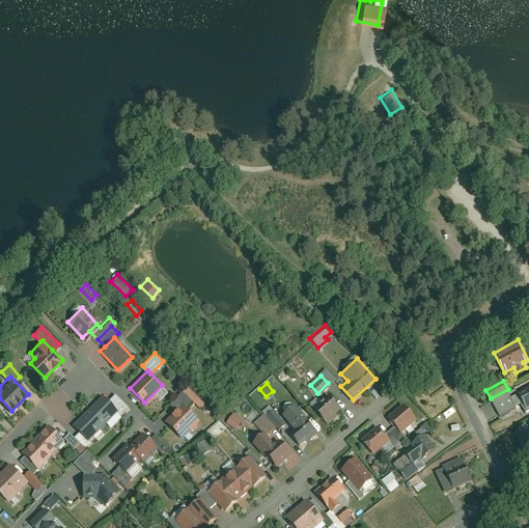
[(528,384),(518,391),(522,399),(527,408),(528,406),(528,384)]
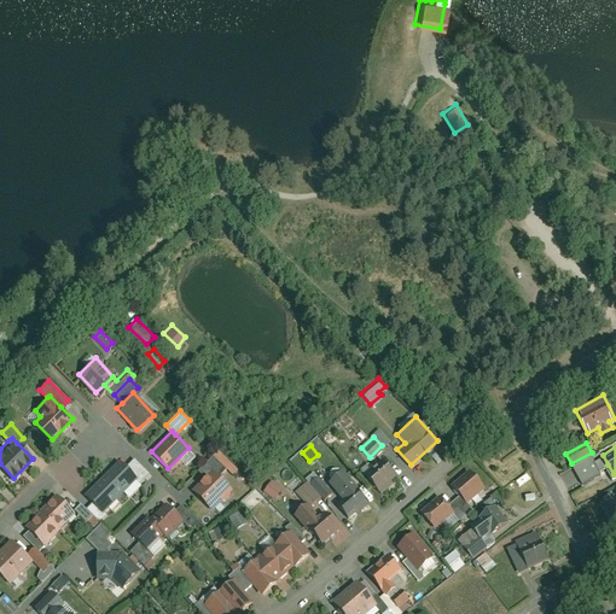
[(198,467),(207,475),(211,471),(215,474),(230,460),(218,448),(198,467)]
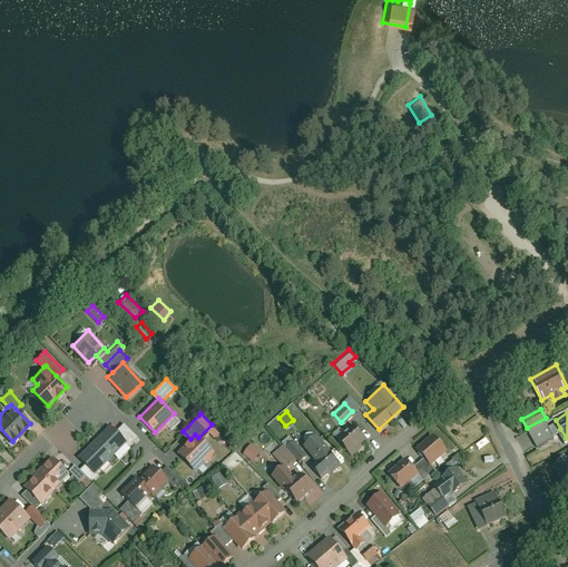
[(554,434),(554,433),(560,429),(556,420),(548,424),(545,419),(527,429),(536,445),(554,434)]
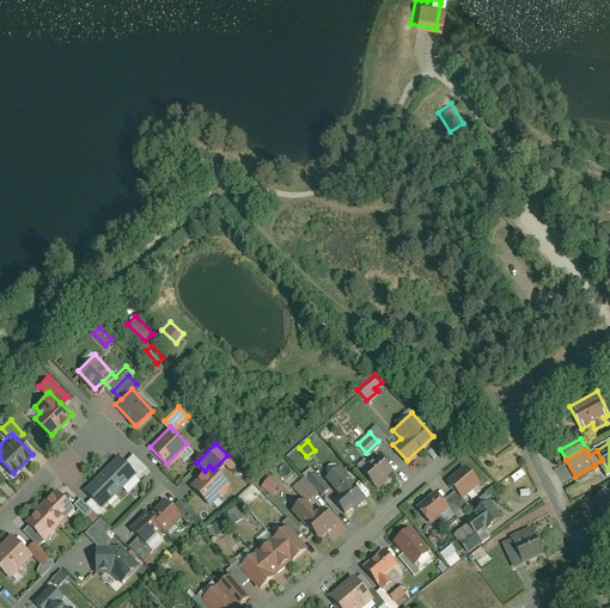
[(132,452),(123,460),(133,471),(138,476),(147,467),(132,452)]
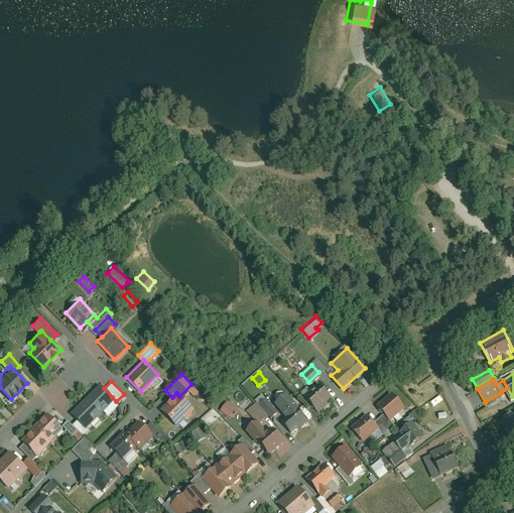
[(303,395),(315,408),(331,395),(318,381),(303,395)]
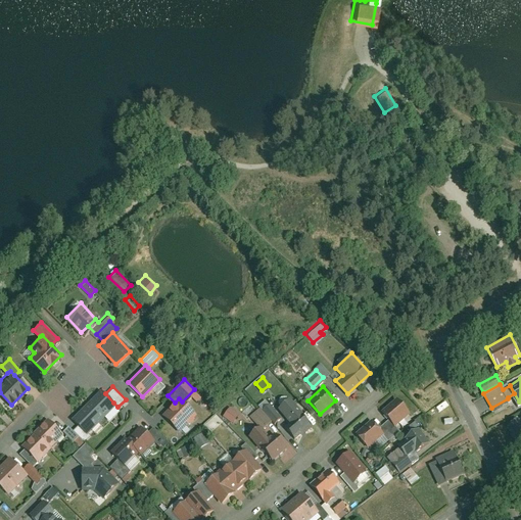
[(80,408),(72,416),(78,422),(85,430),(113,403),(105,393),(100,388),(93,395),(80,408)]
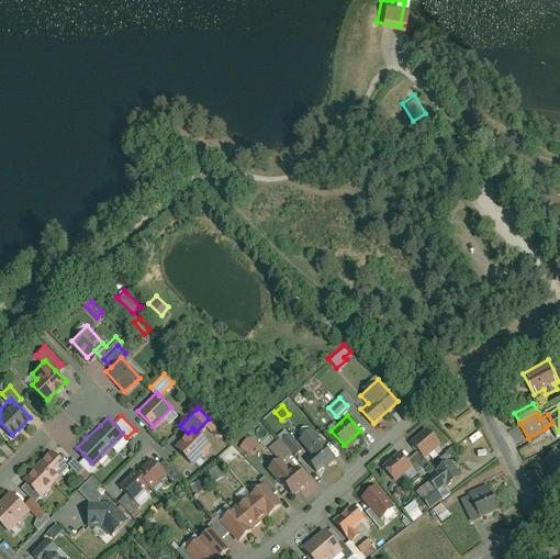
[(426,425),(410,439),(424,456),(440,443),(426,425)]
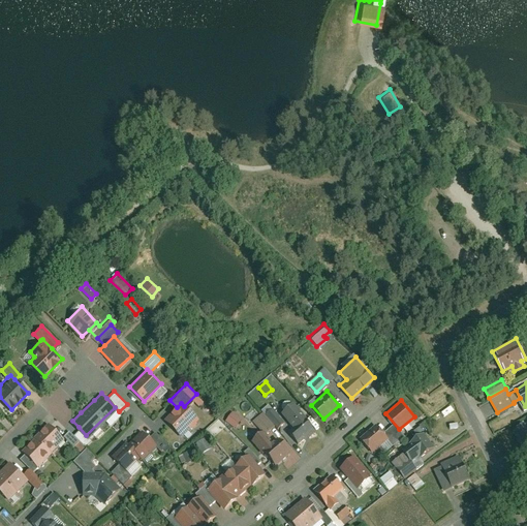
[(287,430),(299,442),(314,428),(292,402),(281,411),(292,425),(287,430)]
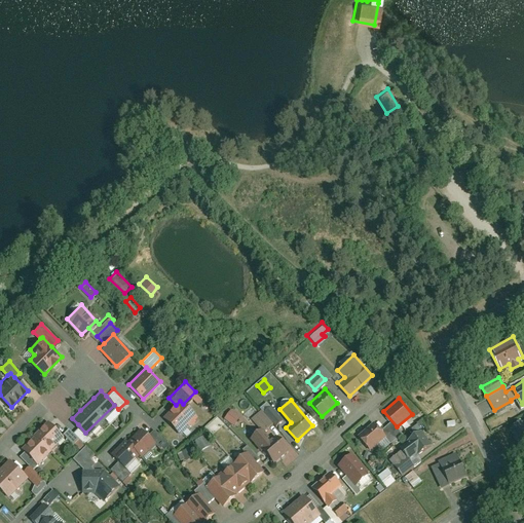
[(176,405),(164,415),(179,431),(194,415),(183,404),(180,401),(176,405)]
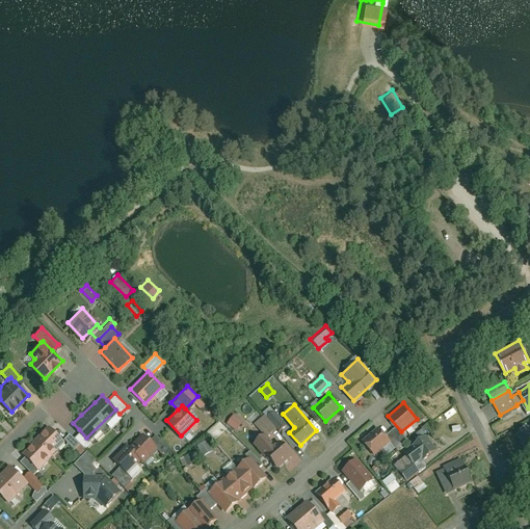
[(279,428),(285,423),(273,410),(267,415),(279,428)]
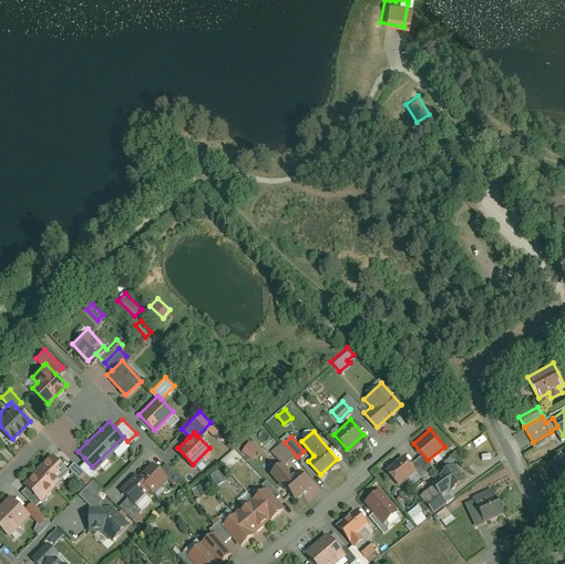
[(252,455),(259,447),(249,439),(242,448),(252,455)]
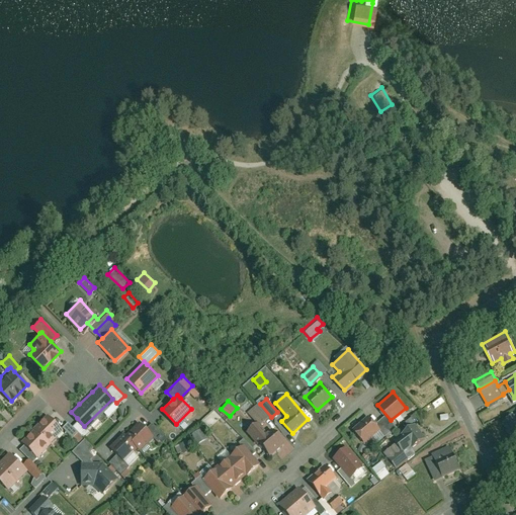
[(47,413),(34,425),(35,426),(50,441),(63,428),(47,413)]
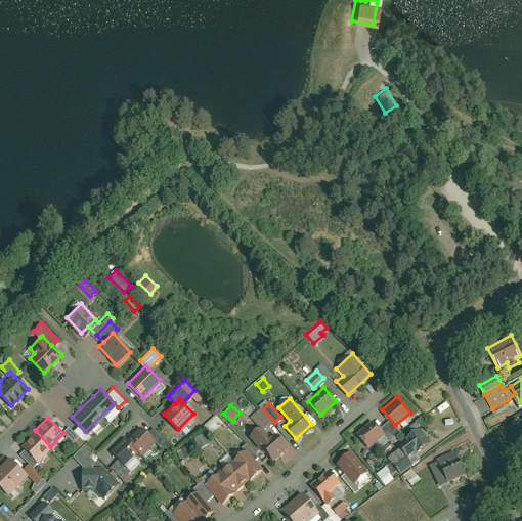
[(372,418),(355,432),(368,446),(384,432),(372,418)]
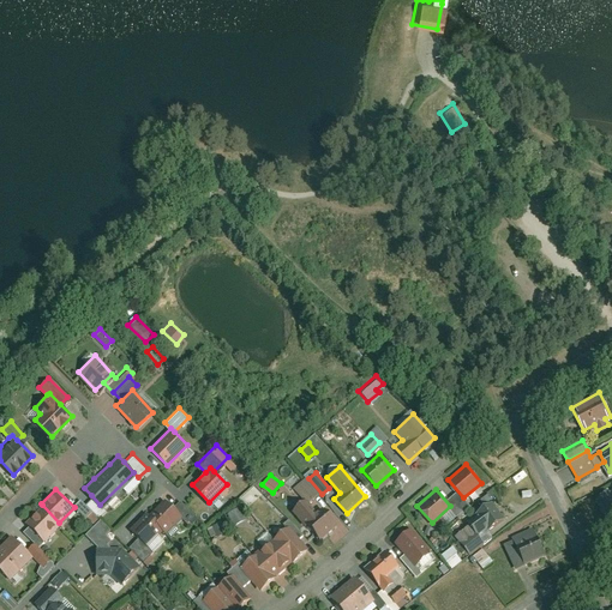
[(611,489),(594,499),(604,517),(611,512),(611,489)]
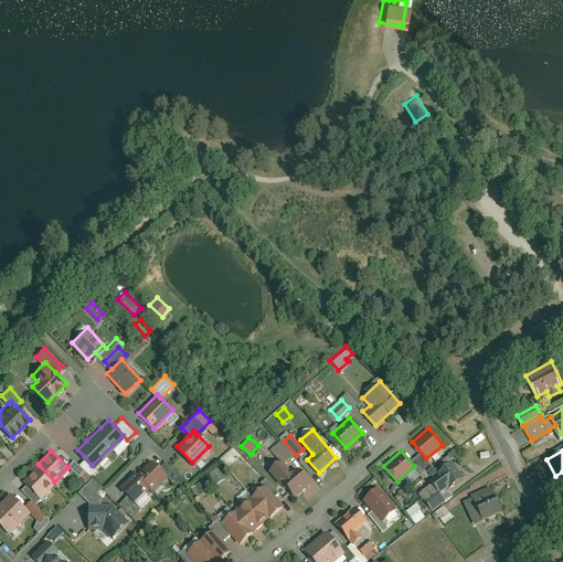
[(230,460),(234,466),(242,459),(237,454),(230,460)]
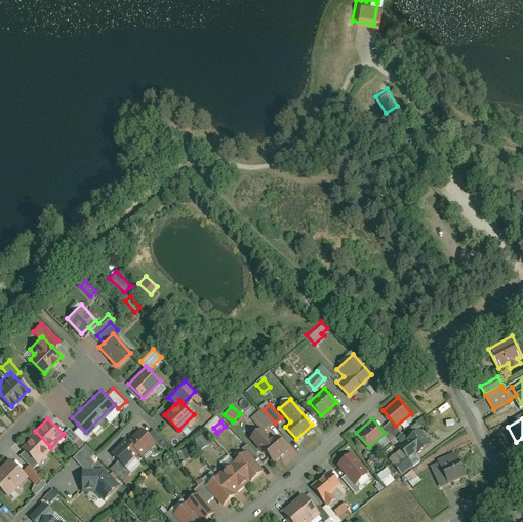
[(407,425),(410,431),(416,428),(413,422),(407,425)]
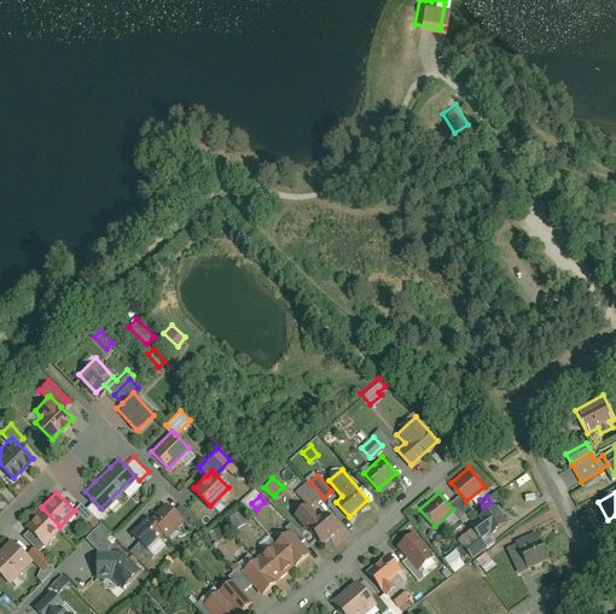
[(92,498),(85,506),(91,512),(99,520),(105,513),(100,508),(92,498)]
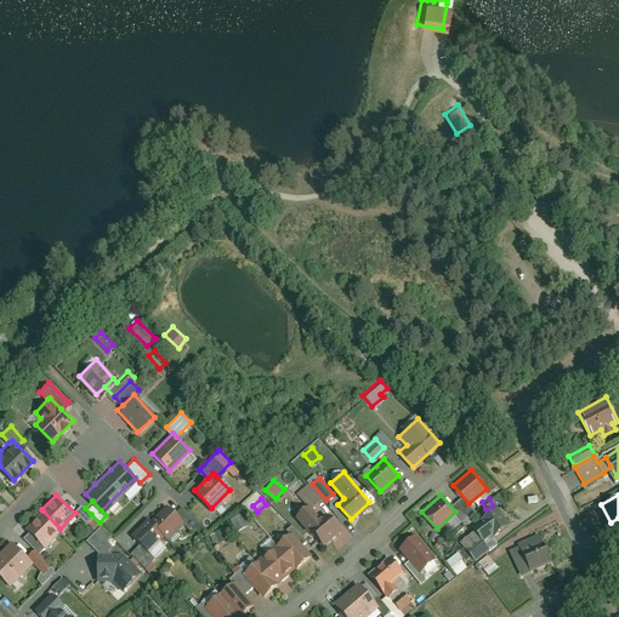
[(86,520),(91,514),(85,508),(80,503),(75,509),(86,520)]
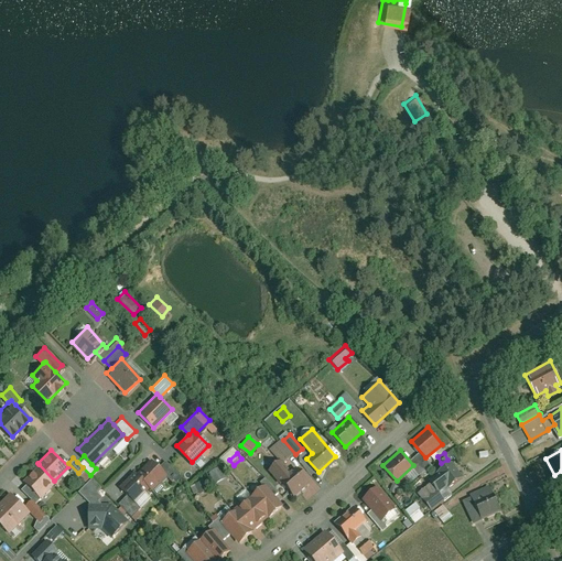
[(269,466),(293,495),(310,482),(296,466),(291,471),(280,457),(269,466)]
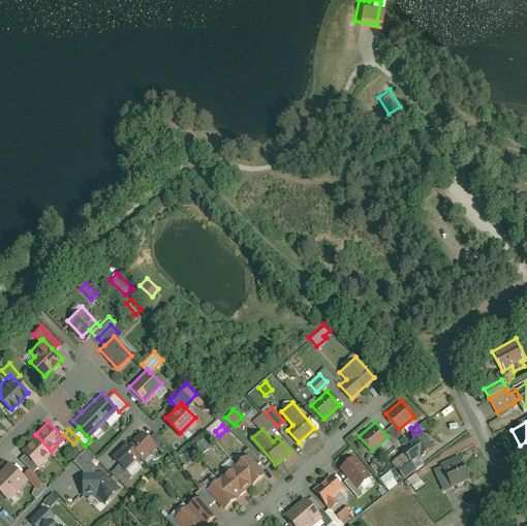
[(155,430),(148,437),(154,444),(159,450),(166,441),(155,430)]
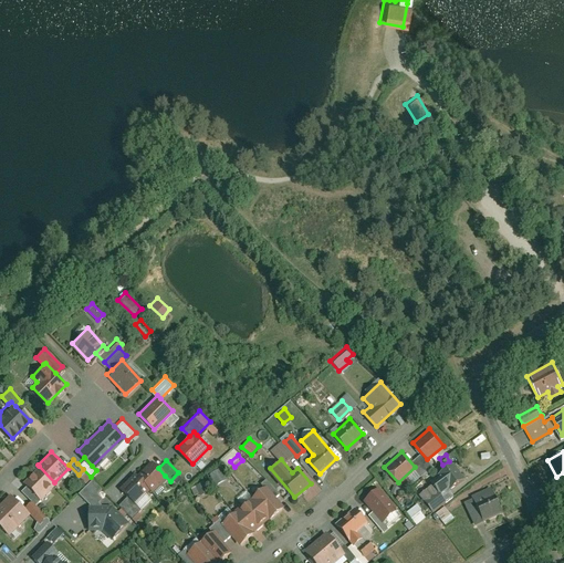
[(150,461),(136,476),(148,488),(150,490),(165,476),(158,468),(150,461)]
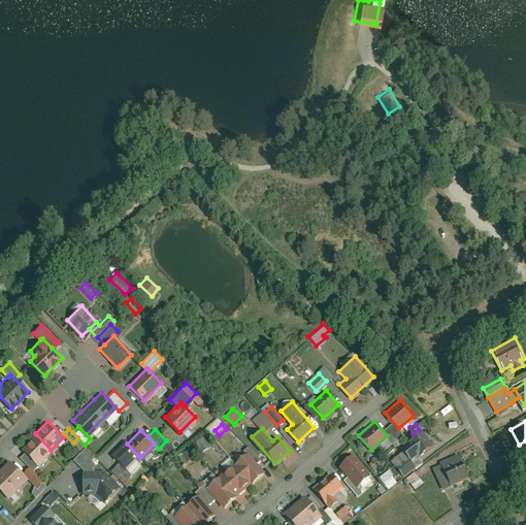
[(419,455),(432,445),(422,430),(407,440),(408,443),(401,448),(411,459),(418,453),(419,455)]
